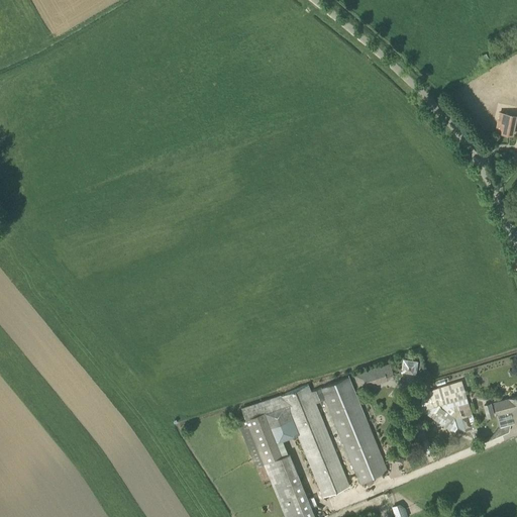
[(516,114),(499,111),(495,131),(513,134),(516,116),(516,114)]
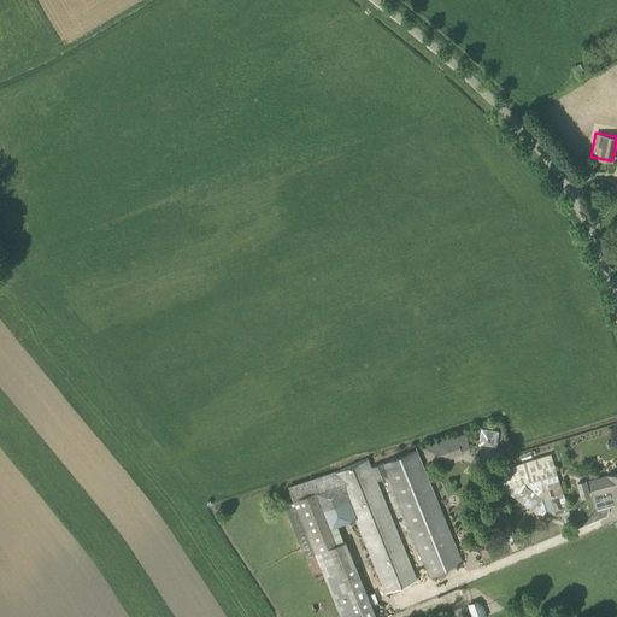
[(497,445),(497,429),(480,429),(480,445),(497,445)]
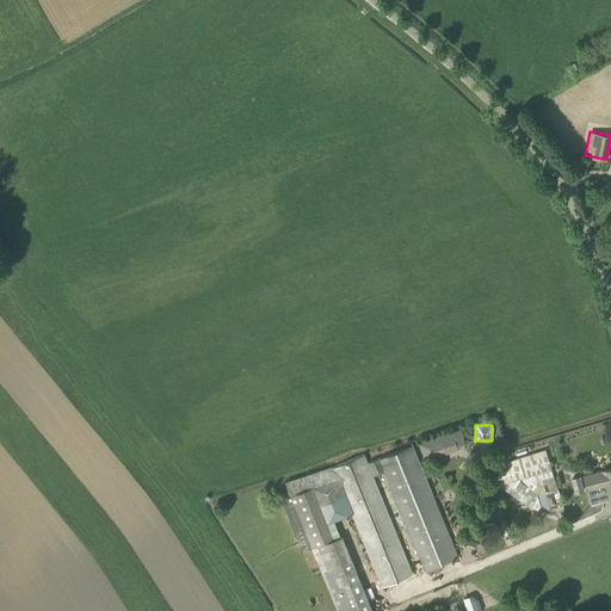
[(426,462),(458,450),(466,443),(461,429),(419,444),(426,462)]
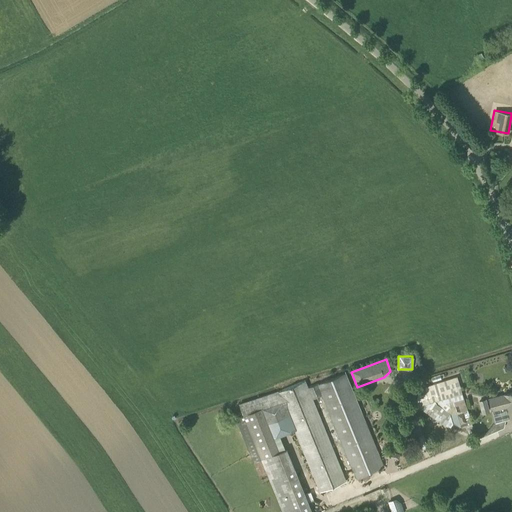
[(383,465),(346,373),(319,384),(308,388),(306,382),(280,392),(240,405),(244,416),(236,420),(259,475),(267,472),(282,511),(311,511),(301,485),(287,450),(286,450),(280,436),(295,430),(320,492),(346,481),(313,399),(323,395),(356,477),(383,465)]
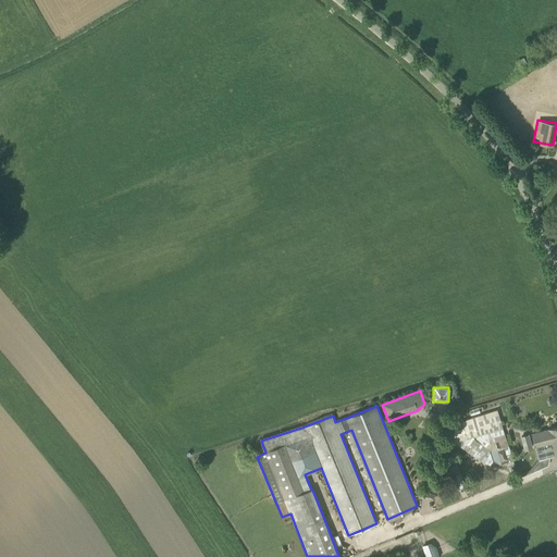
[(556,454),(556,426),(532,433),(535,446),(544,444),(543,441),(552,438),(555,455),(556,454)]
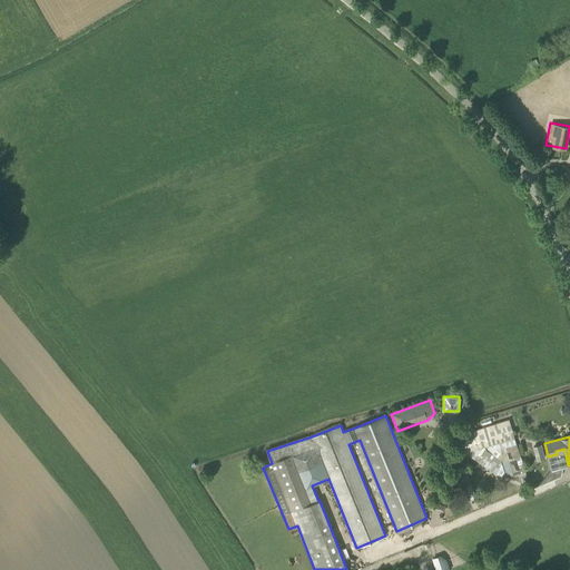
[(546,459),(541,443),(533,445),(537,461),(546,459)]
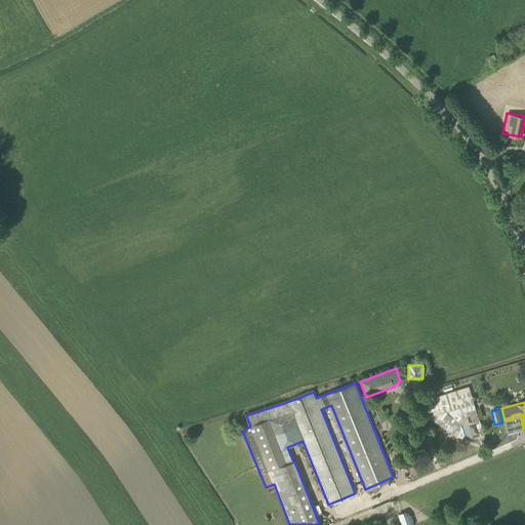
[(473,436),(480,434),(476,422),(469,425),(473,436)]
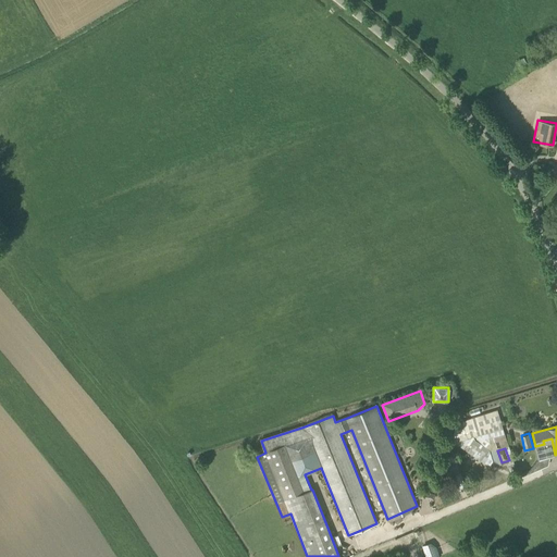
[(448,477),(460,472),(455,458),(446,461),(444,466),(448,477)]
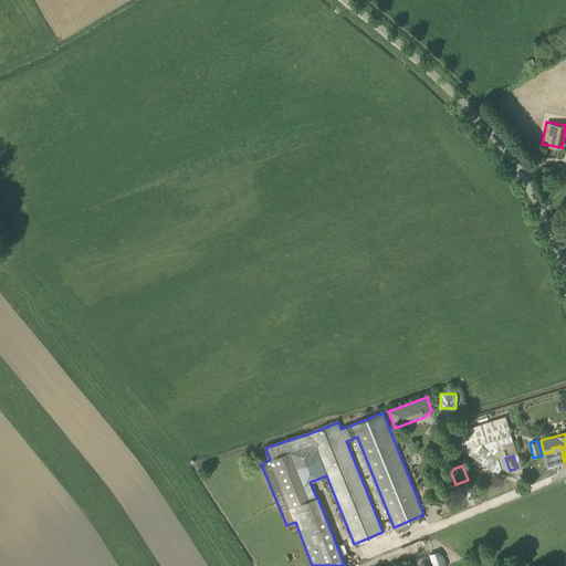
[(447,565),(443,555),(439,552),(429,555),(432,565),(447,565)]
